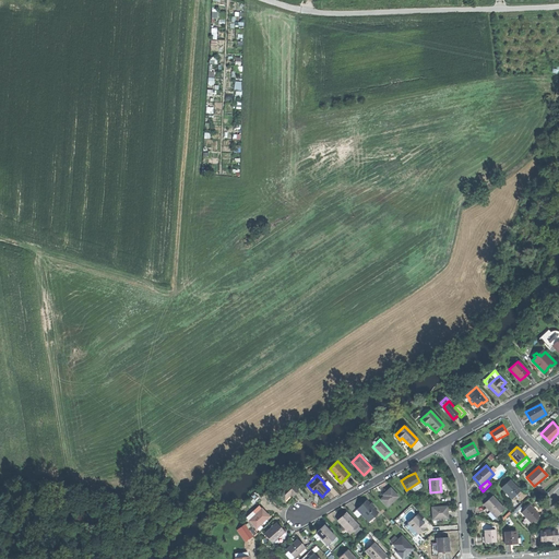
[(501,488),(512,499),(516,495),(520,491),(510,480),(501,488)]
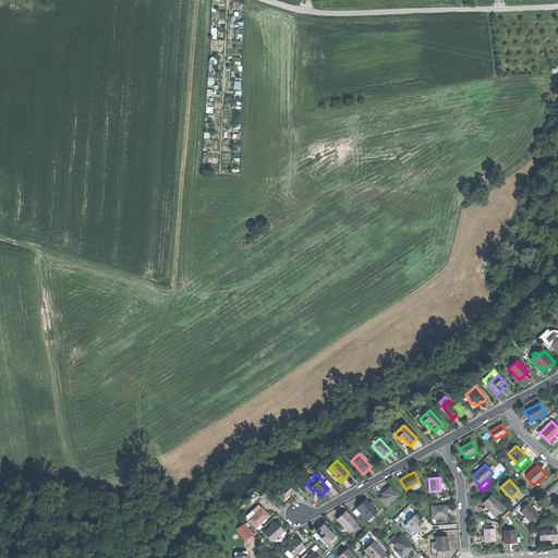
[(290,482),(284,486),(290,493),(292,494),(298,488),(290,482)]
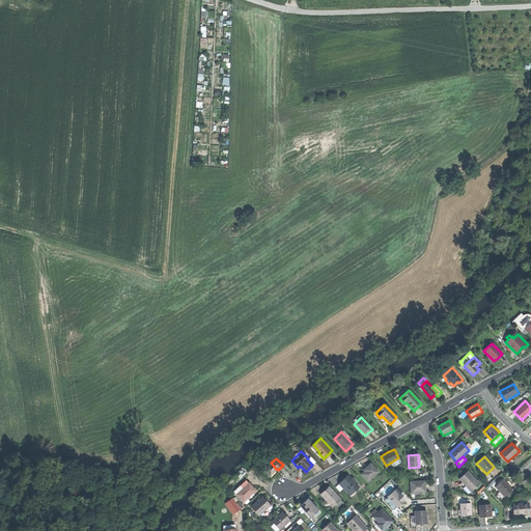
[(263,468),(270,474),(272,472),(274,471),(276,469),(271,463),(270,462),(263,468)]
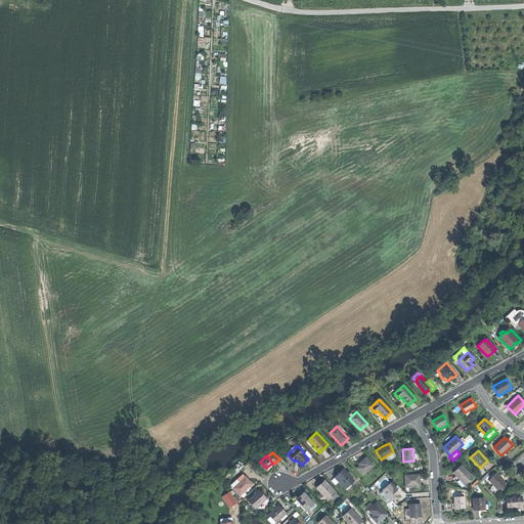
[(361,461),(358,464),(359,465),(356,468),(362,475),(373,465),(365,456),(361,461)]
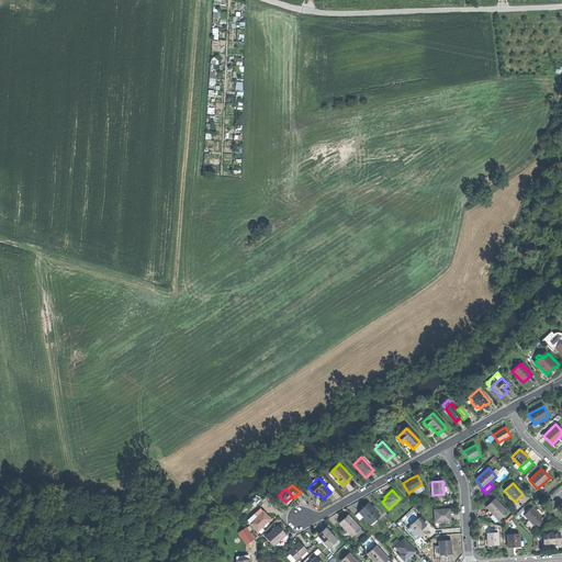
[(493,514),(498,520),(507,513),(495,499),(486,507),(493,514)]
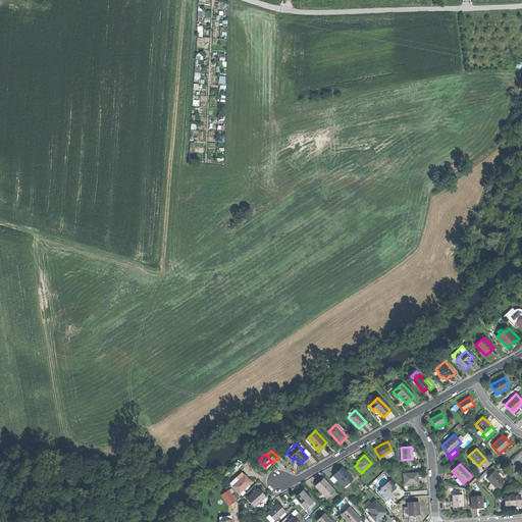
[(332,475),(344,486),(353,478),(342,467),(336,471),(332,475)]
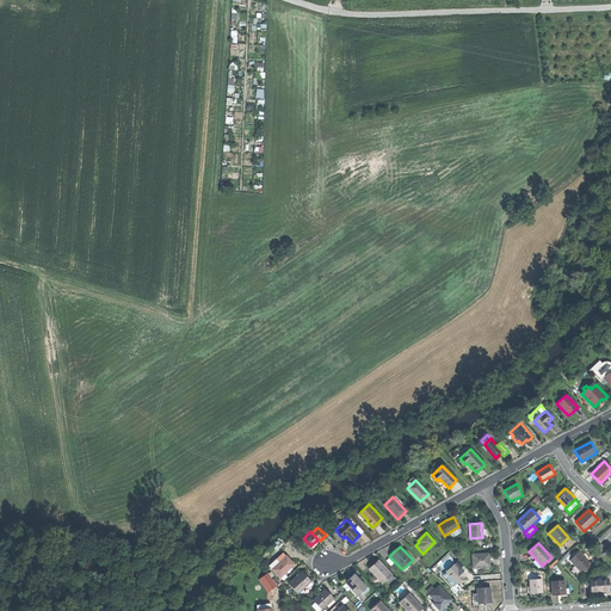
[(569,561),(580,572),(584,568),(587,565),(590,563),(584,557),(579,551),(569,561)]
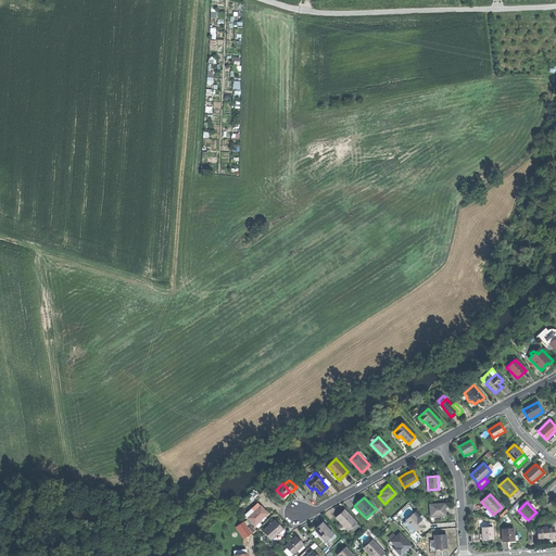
[(429,504),(430,516),(445,515),(445,509),(444,503),(429,504)]
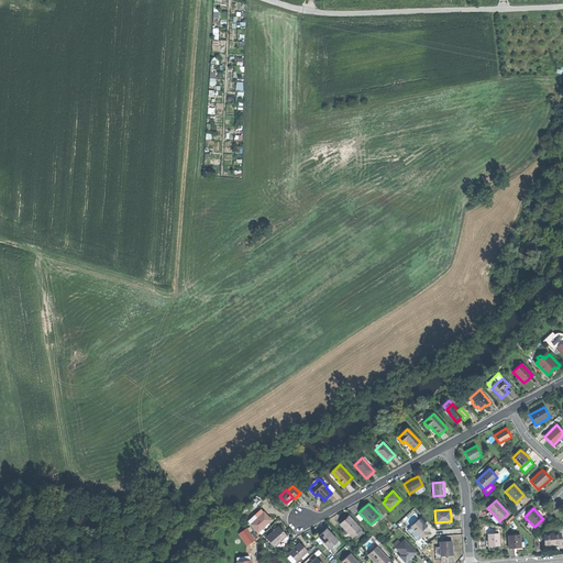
[(250,525),(257,532),(271,519),(267,516),(263,511),(250,525)]
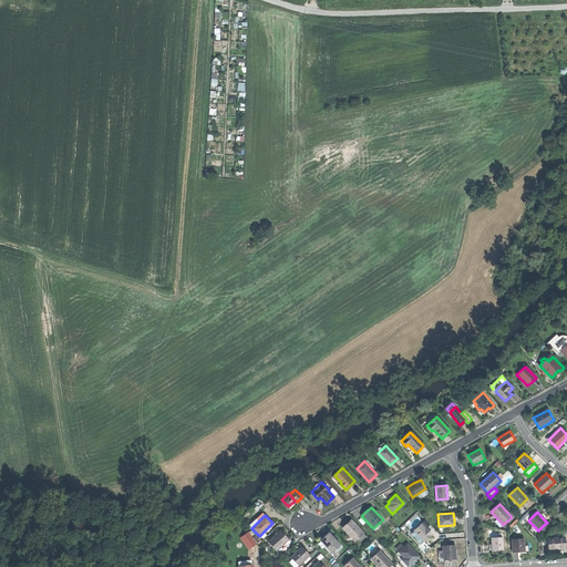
[(342,527),(354,542),(363,533),(351,519),(347,524),(342,527)]
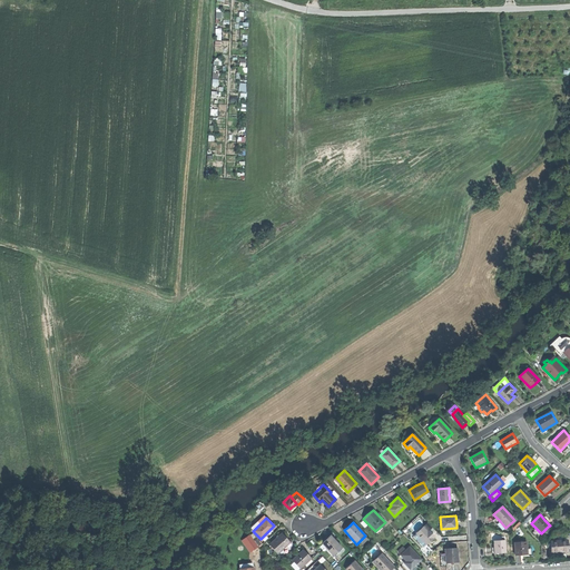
[(415,533),(425,544),(431,540),(434,536),(428,530),(426,531),(422,527),(419,530),(416,532),(415,533)]
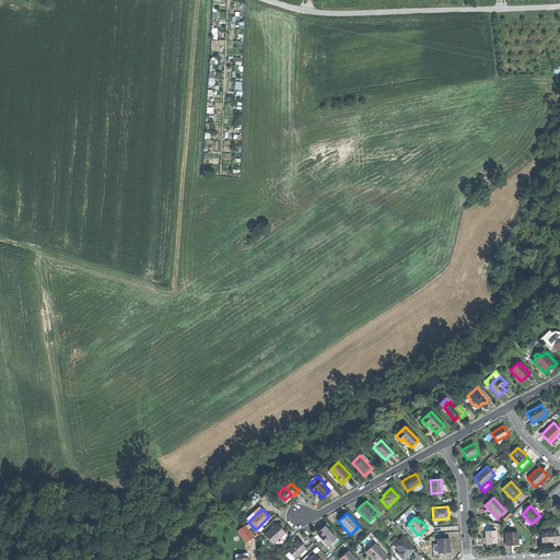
[(235,528),(247,544),(255,538),(244,522),(235,528)]
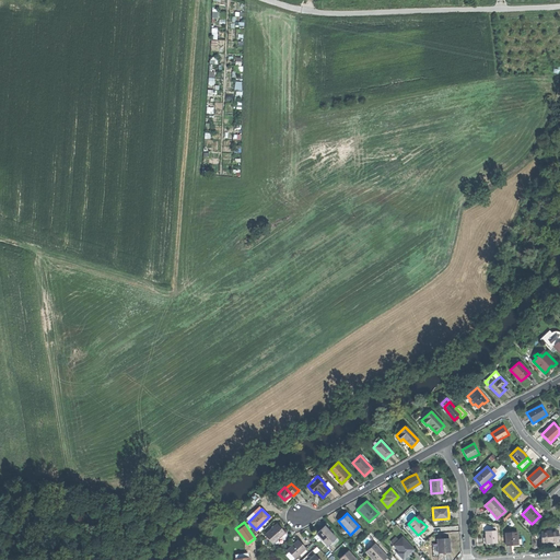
[(264,535),(272,544),(284,533),(280,528),(277,523),(264,535)]
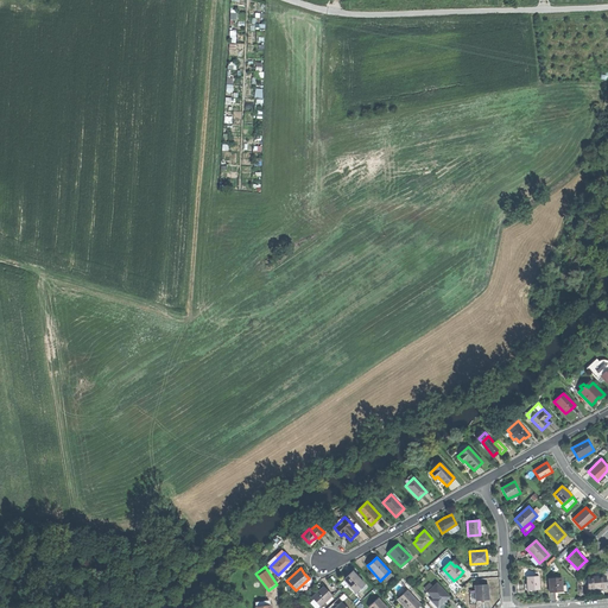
[(447,578),(451,583),(454,581),(443,569),(441,571),(444,576),(444,577),(445,580),(447,578)]
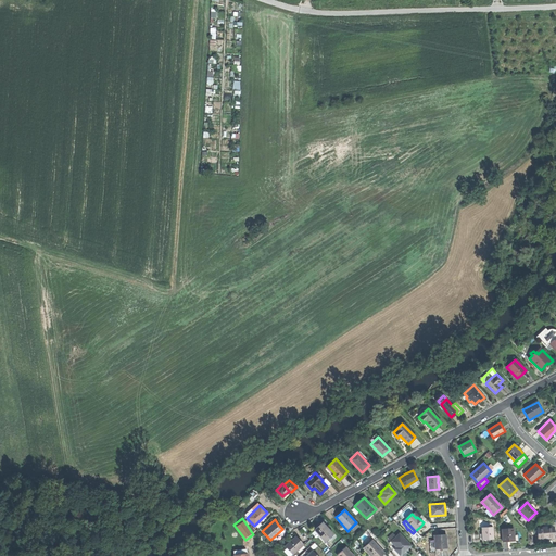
[(313,530),(325,542),(333,534),(321,522),(317,526),(313,530)]
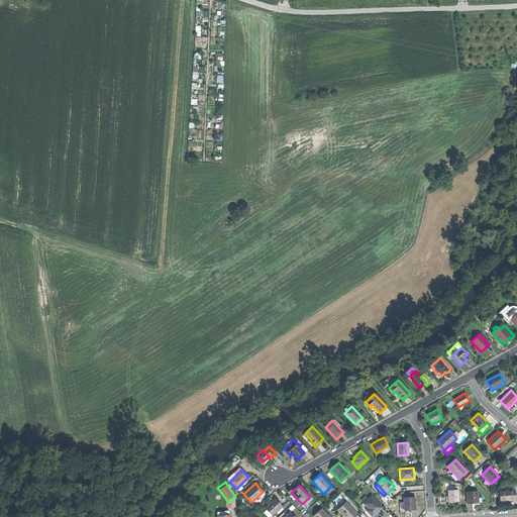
[(447,496),(448,502),(459,501),(458,490),(447,491),(447,496)]
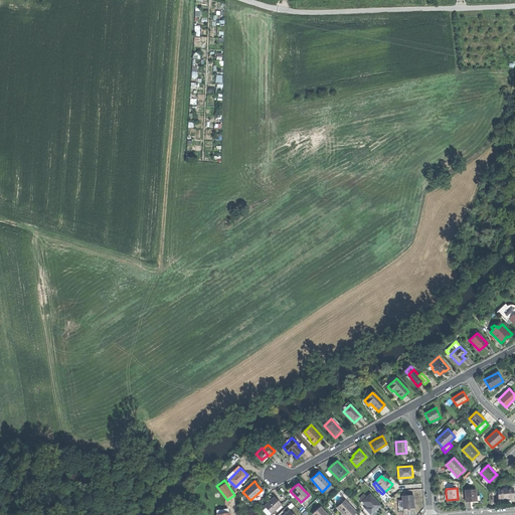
[(497,489),(498,500),(505,499),(513,498),(512,488),(497,489)]
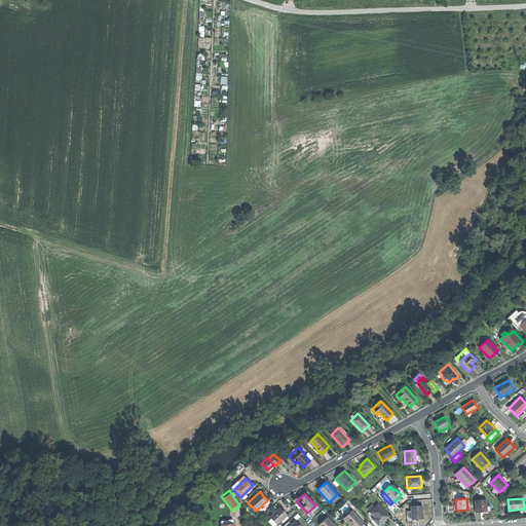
[(475,500),(475,513),(481,513),(486,512),(486,499),(475,500)]
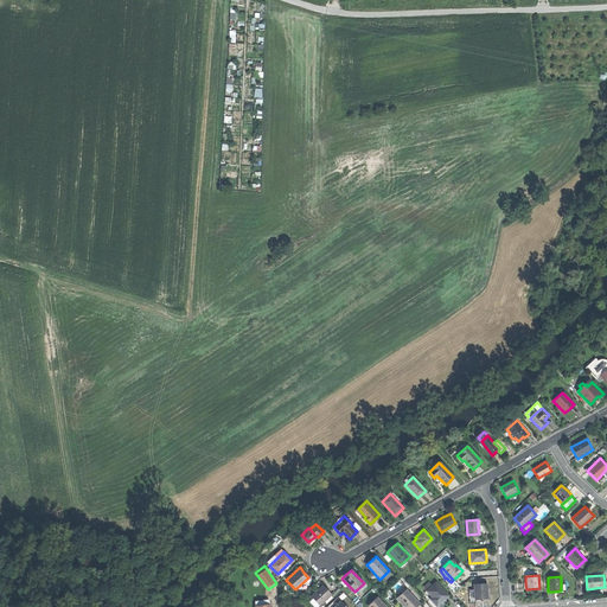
[(311,580),(308,577),(295,589),(298,592),(311,580)]
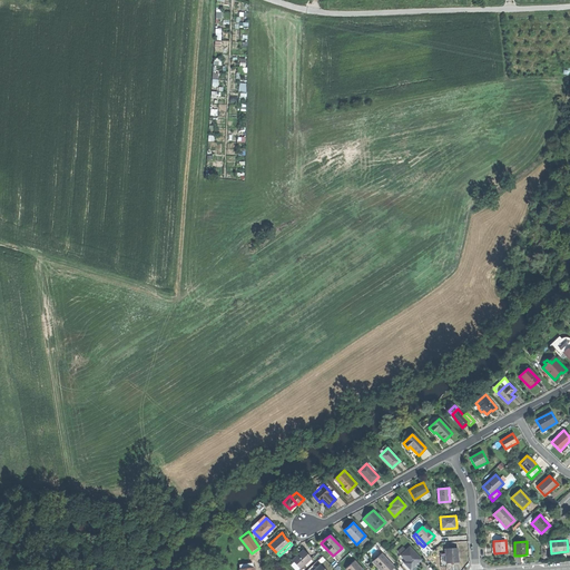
[(419,550),(425,557),(432,550),(425,544),(423,547),(419,550)]
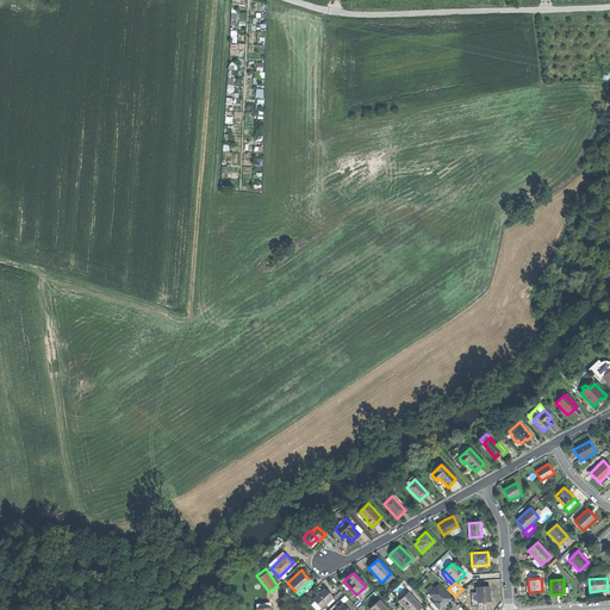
[(434,604),(439,609),(440,607),(441,608),(446,602),(450,598),(437,585),(428,593),(436,602),(434,604)]
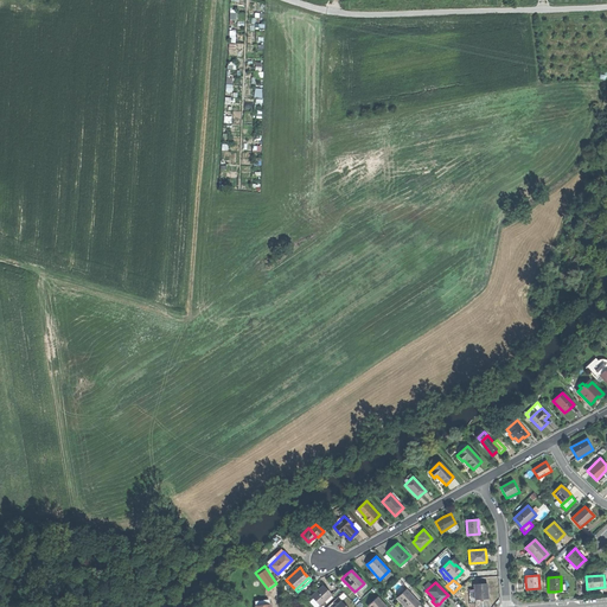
[(473,585),(474,600),(480,599),(487,599),(486,583),(473,585)]
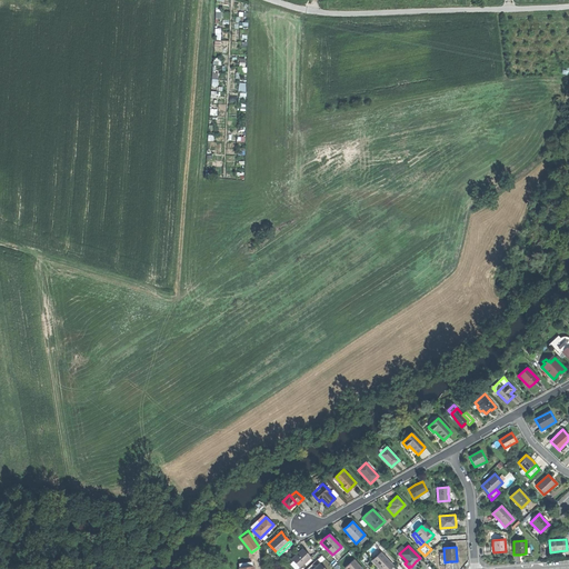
[(291,558),(299,567),(310,557),(307,552),(302,548),(291,558)]
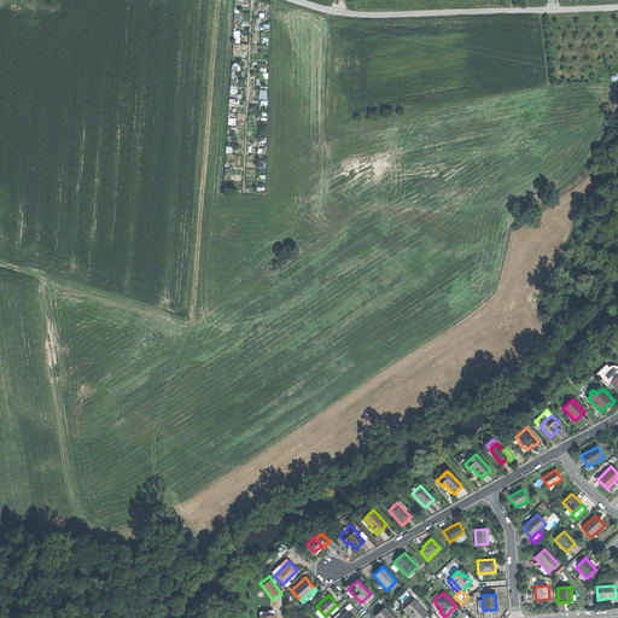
[(403,608),(412,617),(421,617),(427,613),(413,599),(403,608)]
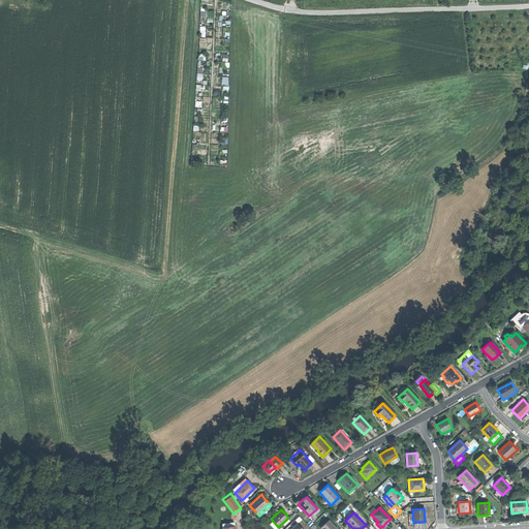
[(320,528),(336,528),(329,520),(320,528)]
